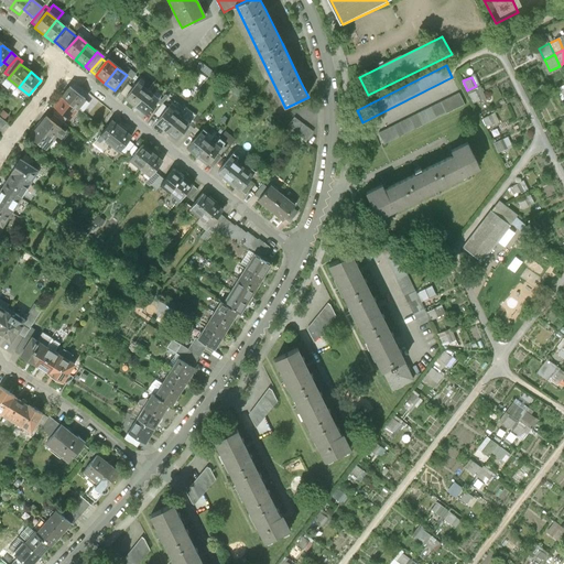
[(126,99),(134,108),(147,93),(137,85),(132,90),(126,99)]
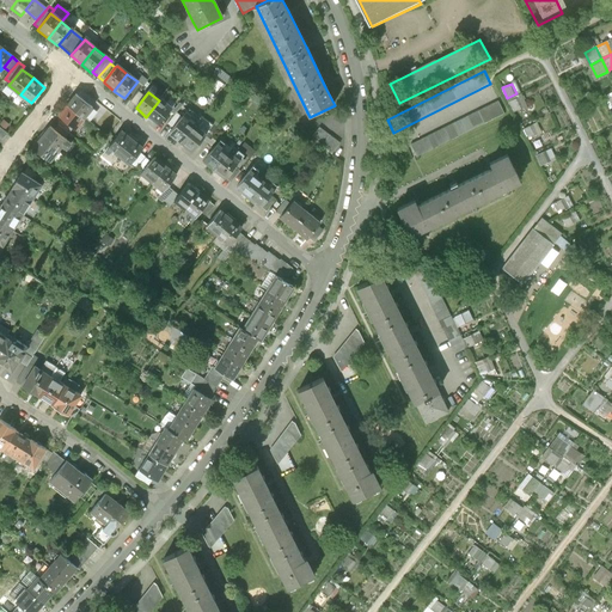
[(130,104),(136,108),(144,98),(139,93),(130,104)]
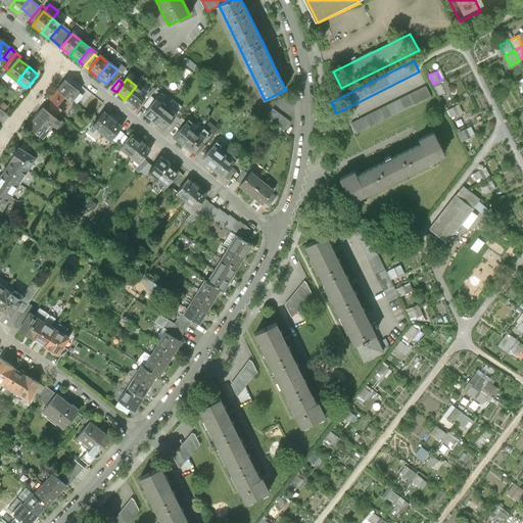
[(65,82),(58,91),(75,104),(82,95),(65,82)]
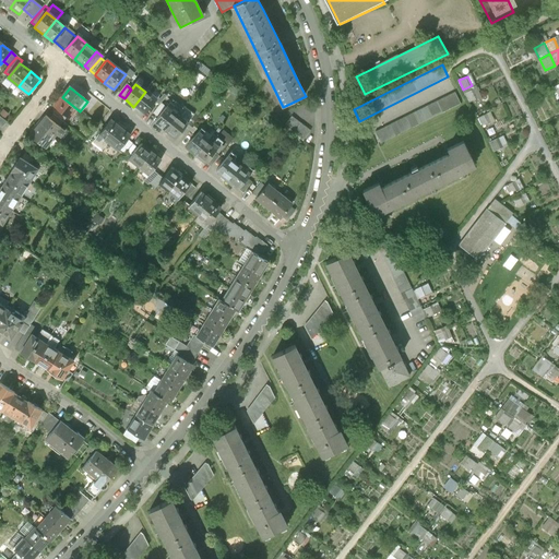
[(464,93),(468,102),(480,96),(476,87),(464,93)]
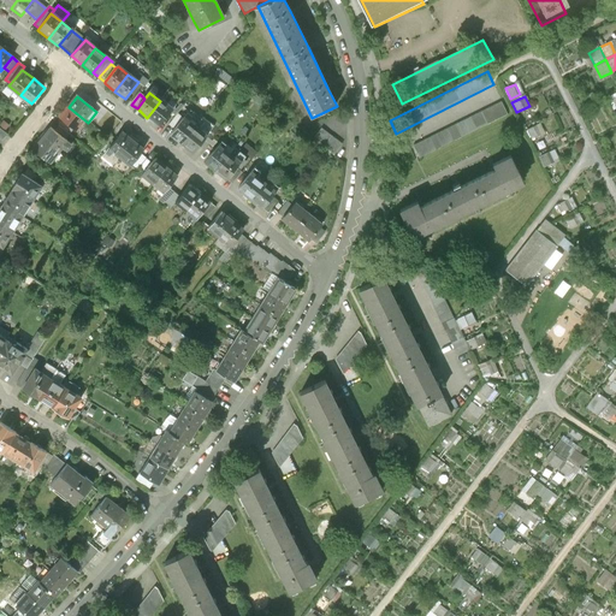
[(171,111),(160,101),(147,118),(158,126),(171,111)]
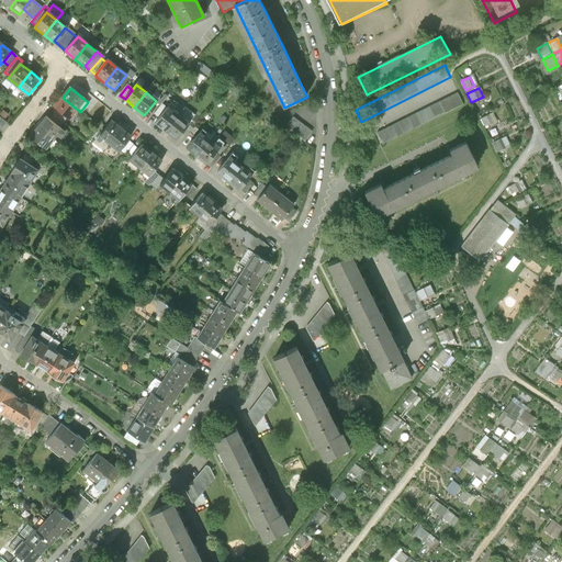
[(378,133),(383,145),(464,104),(458,93),(378,133)]
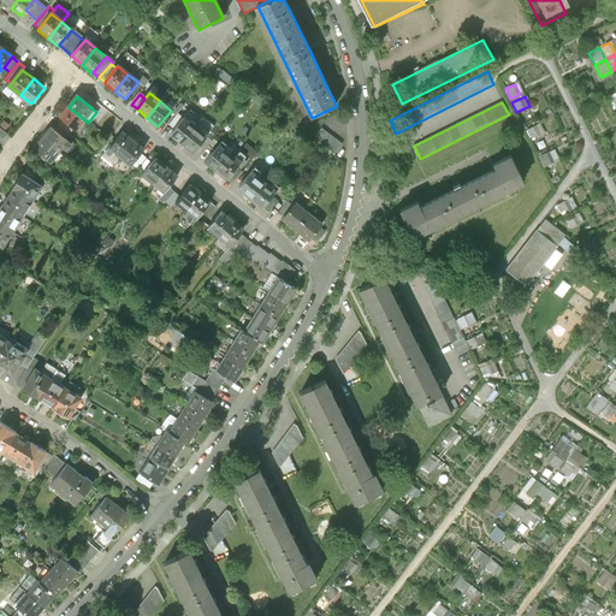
[(80,134),(88,123),(69,107),(60,118),(70,125),(80,134)]
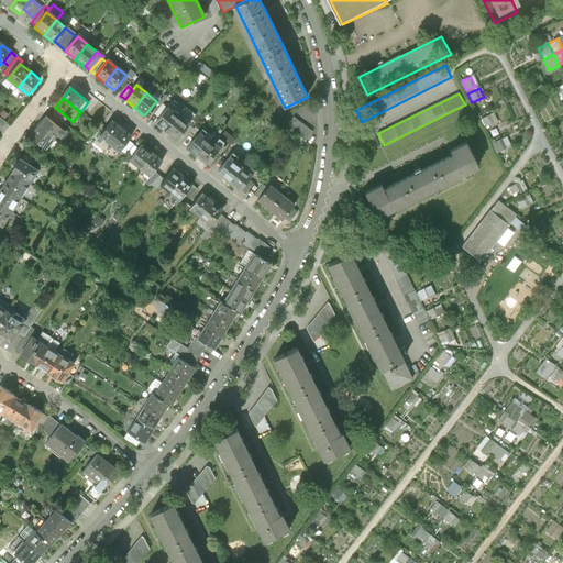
[(159,120),(167,110),(162,106),(154,116),(159,120)]
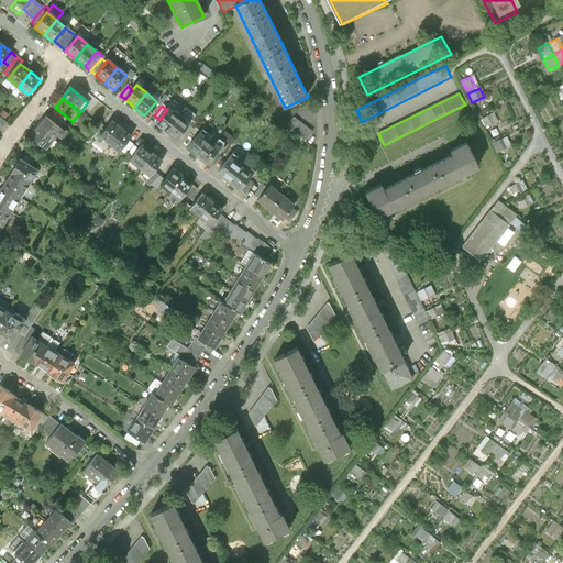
[(55,108),(47,118),(56,124),(64,114),(55,108)]
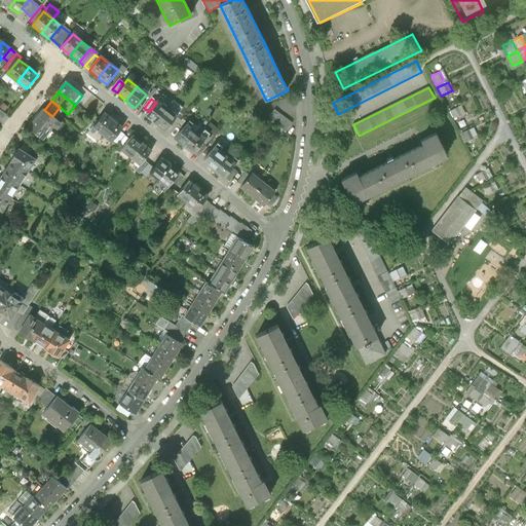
[(145,116),(155,124),(165,111),(156,103),(149,112),(145,116)]
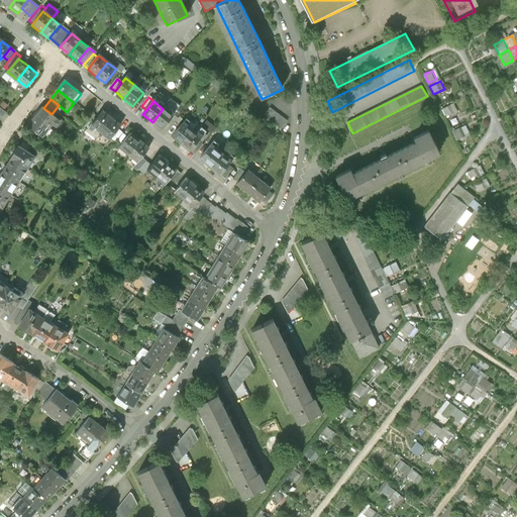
[(442,109),(445,116),(453,113),(449,105),(442,109)]
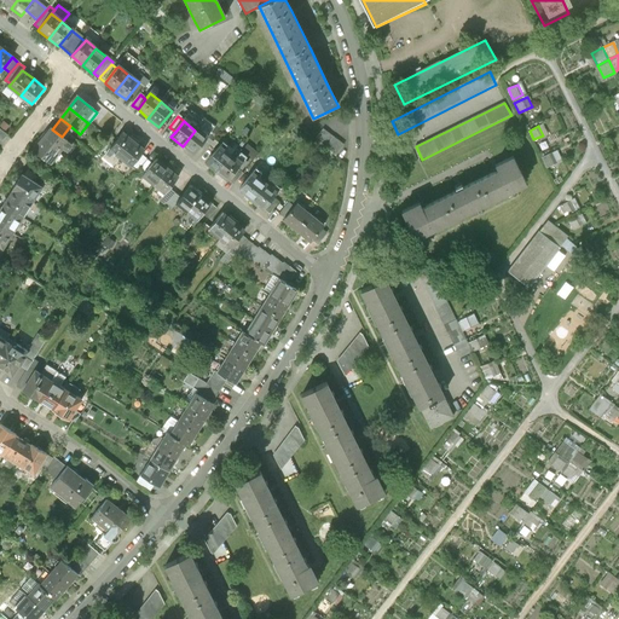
[(52,129),(44,140),(61,155),(70,143),(62,137),(52,129)]
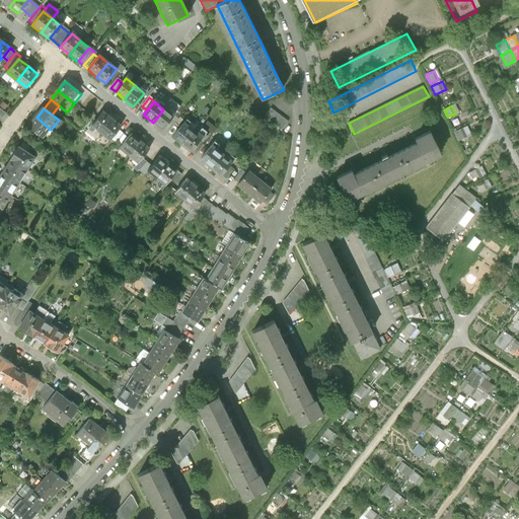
[(289,122),(272,108),(265,118),(283,131),(289,122)]
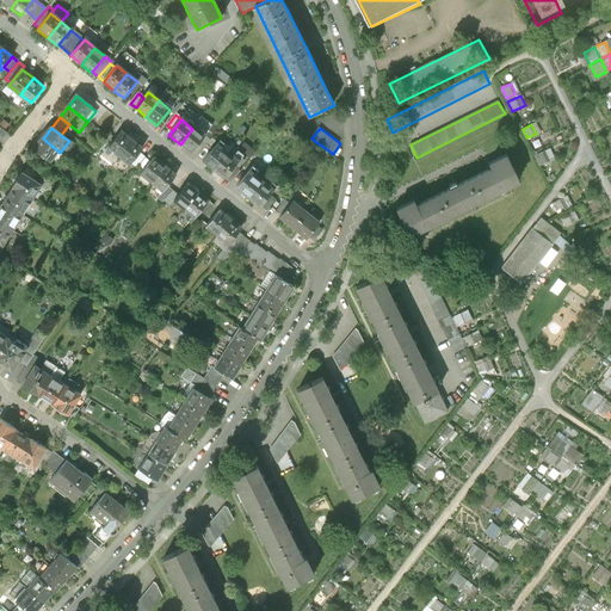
[(204,139),(192,129),(180,144),(191,154),(195,149),(203,140),(204,139)]
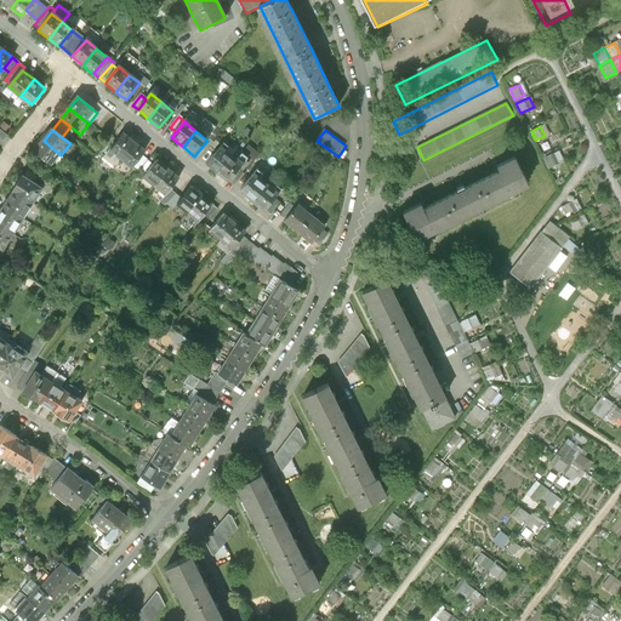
[(110,152),(121,160),(132,147),(121,138),(110,152)]
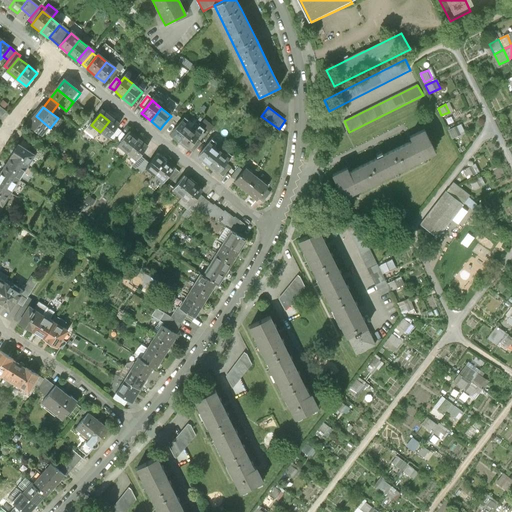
[(43,137),(50,128),(36,116),(28,125),(43,137)]
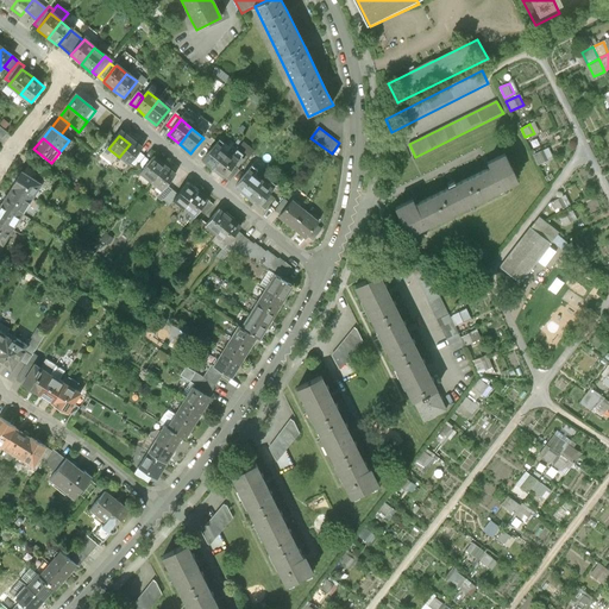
[(207,143),(202,139),(194,149),(199,154),(207,143)]
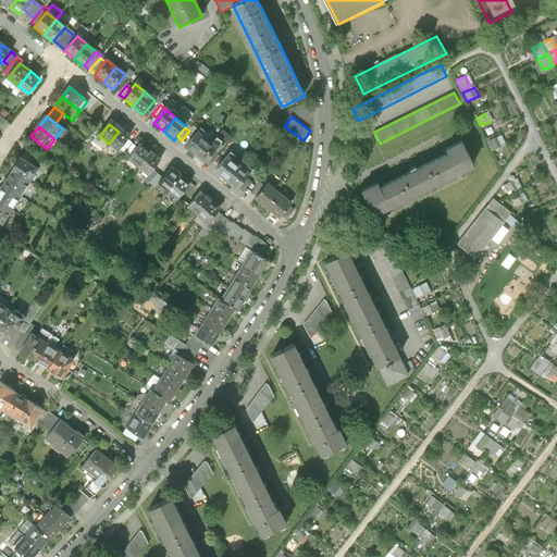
[(128,139),(119,132),(109,144),(119,151),(127,140),(128,139)]
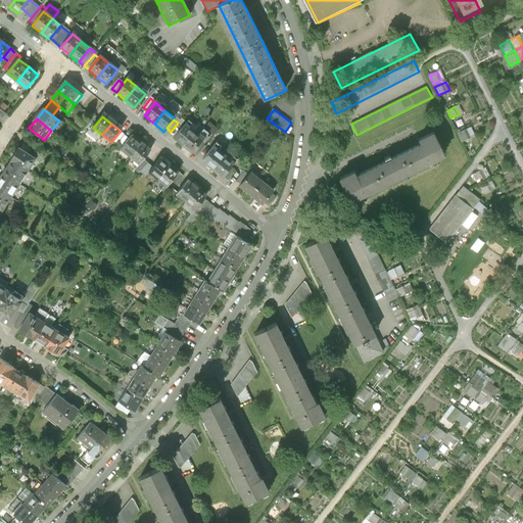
[(175,138),(184,145),(194,134),(185,126),(175,138)]
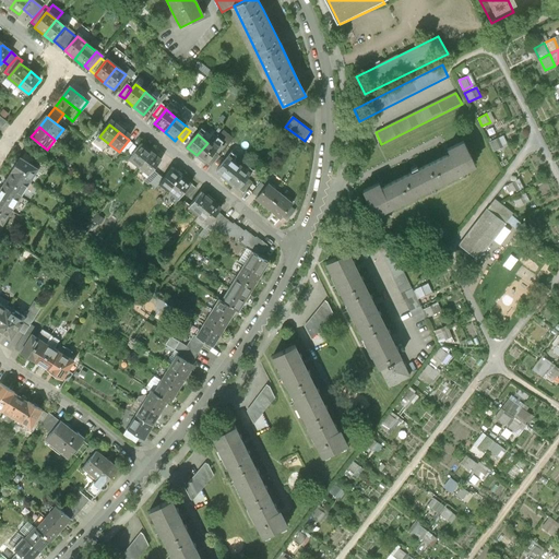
[(489,142),(494,152),(507,145),(503,135),(489,142)]
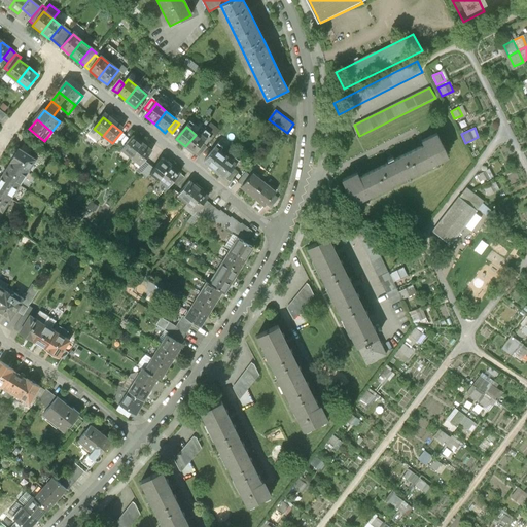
[(130,140),(120,133),(112,143),(121,151),(130,140)]
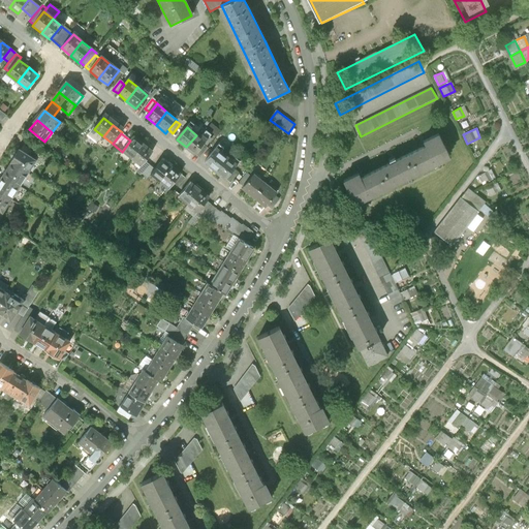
[(358,174),(343,181),(354,203),(449,156),(438,133),(424,141),(427,146),(425,147),(394,162),(363,177),(361,179),(358,174)]
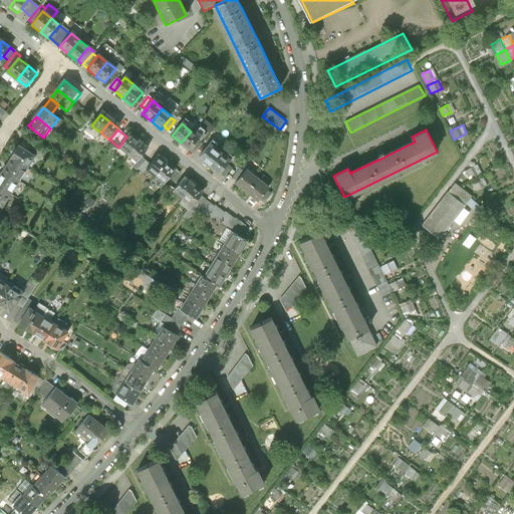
[(199,138),(191,132),(181,143),(189,150),(197,141),(199,138)]
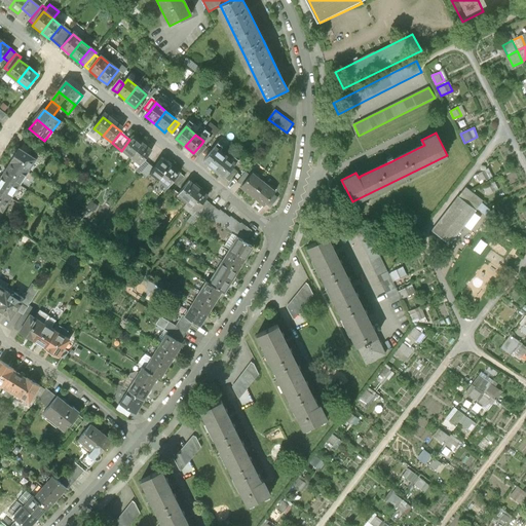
[(121,151),(132,158),(143,144),(133,137),(129,140),(121,151)]
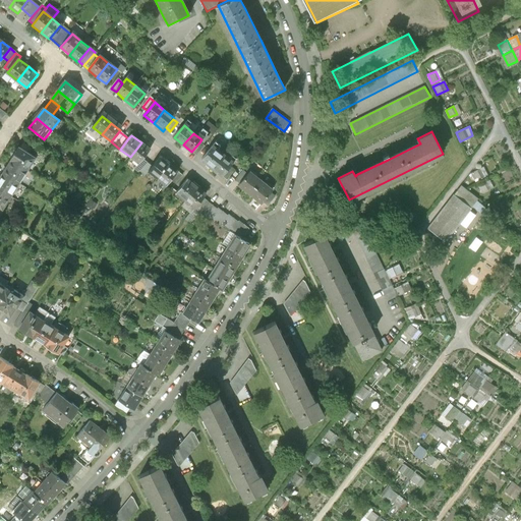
[(151,150),(141,142),(130,157),(139,164),(142,160),(151,150)]
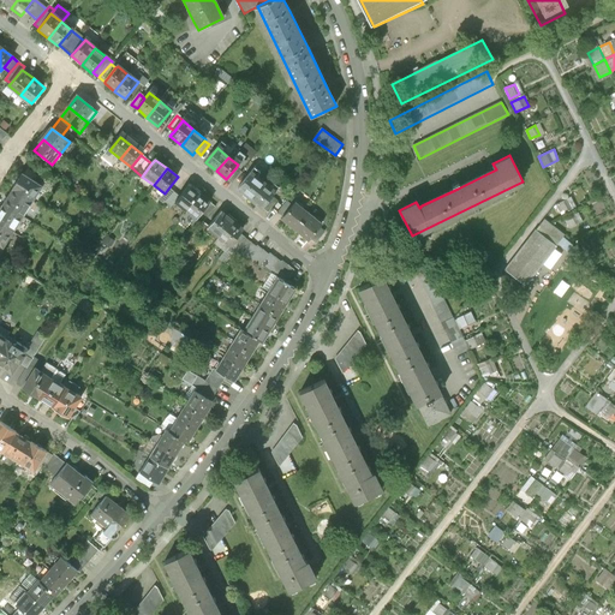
[(226,179),(232,184),(242,173),(236,168),(226,179)]
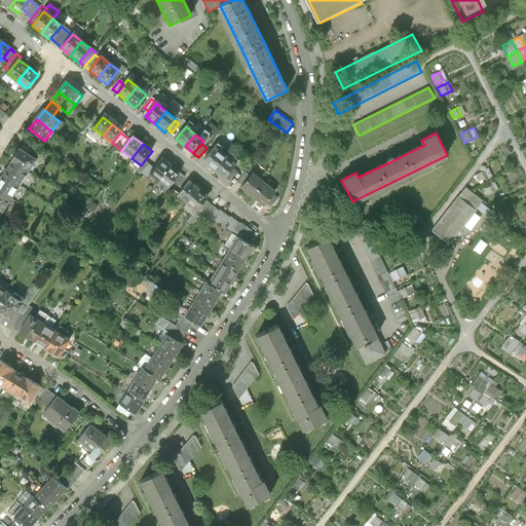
[(24,145),(21,151),(30,156),(33,151),(24,145)]
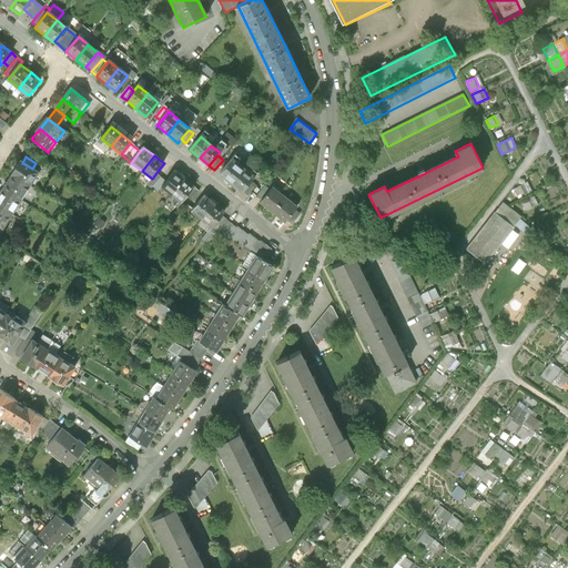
[(229,164),(223,160),(214,170),(213,171),(219,175),(221,173),(229,164)]
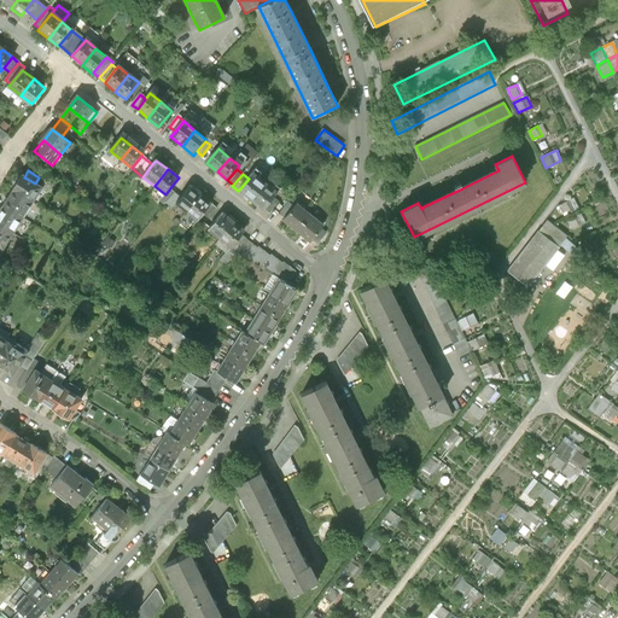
[(240,188),(252,199),(263,185),(251,175),(249,179),(240,188)]
